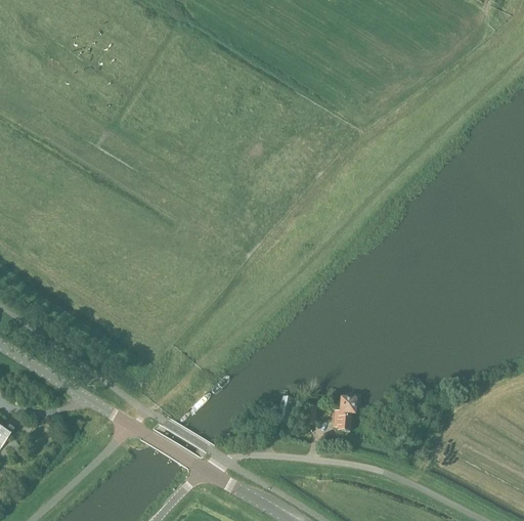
[(292,397),(282,395),(278,418),(288,419),(292,397)]
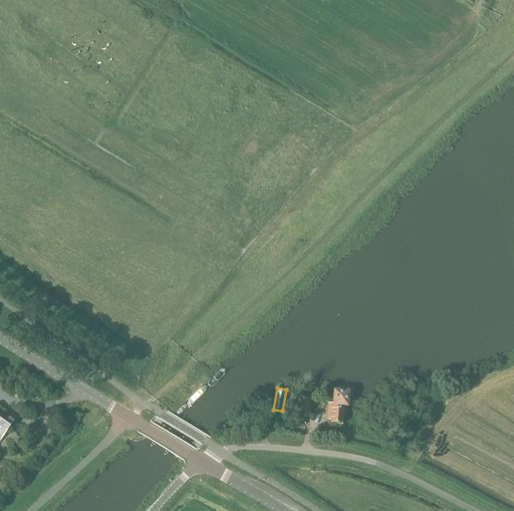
[(328,402),(327,418),(331,418),(330,422),(343,423),(344,409),(344,406),(348,406),(349,400),(348,399),(349,397),(350,390),(337,389),(334,388),(332,402),(328,402)]
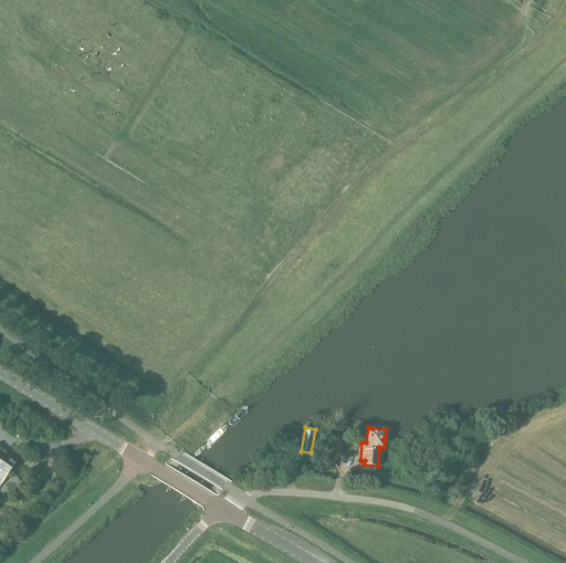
[(342,456),(343,438),(332,437),(331,455),(342,456)]
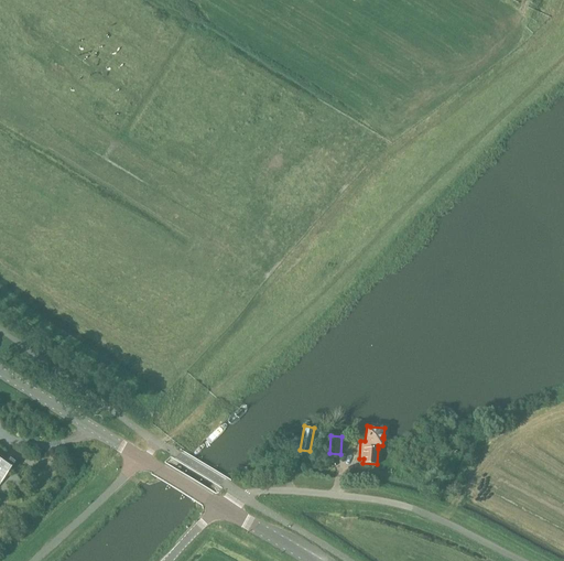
[(14,462),(0,451),(0,476),(2,478),(0,482),(0,483),(18,459),(18,457),(14,462)]
